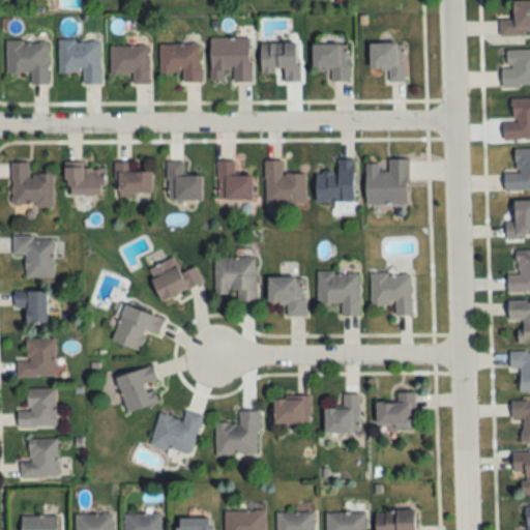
[(529,35),(529,0),(512,0),(512,20),(500,20),(500,35),(529,35)]
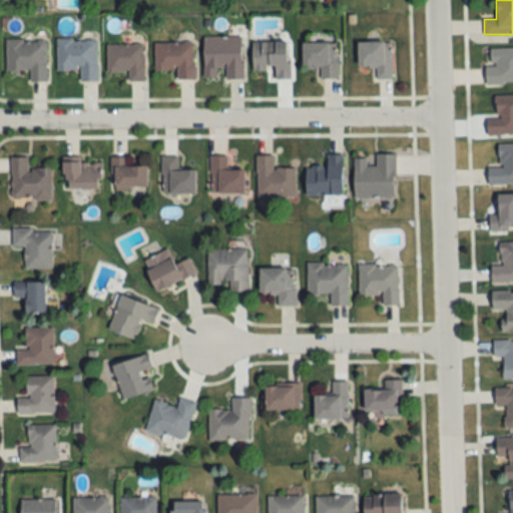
[(203,37),(203,77),(221,77),(221,79),(242,79),(242,36),(203,37)]
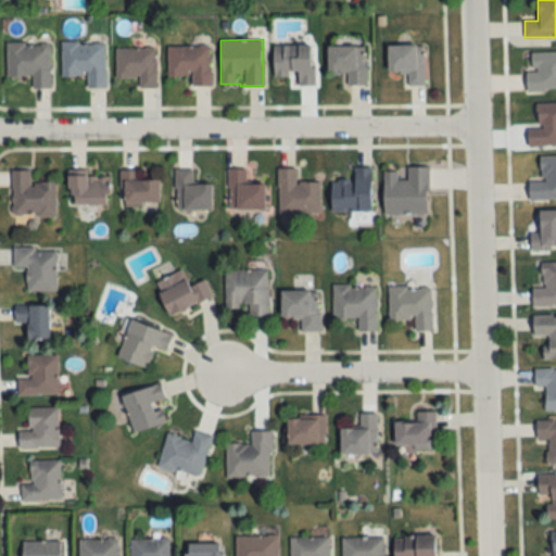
[(7,42),(7,77),(30,77),(30,88),(50,88),(50,42),(7,42)]
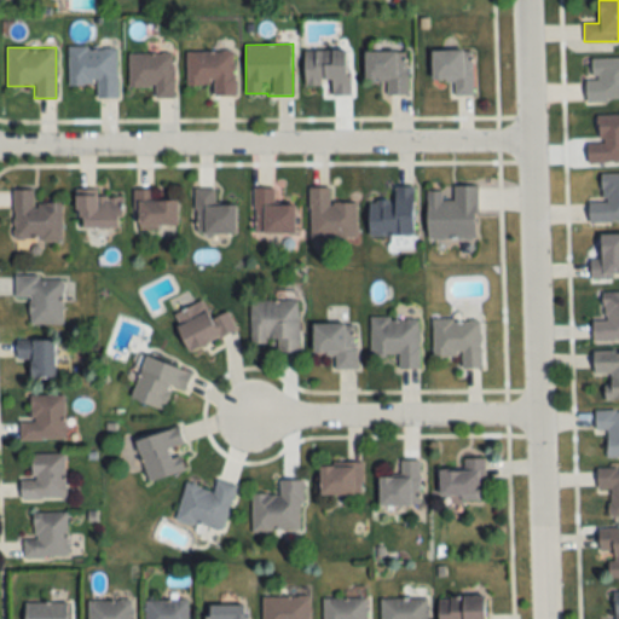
[(69,47),(69,84),(97,84),(97,97),(117,97),(117,47),(69,47)]
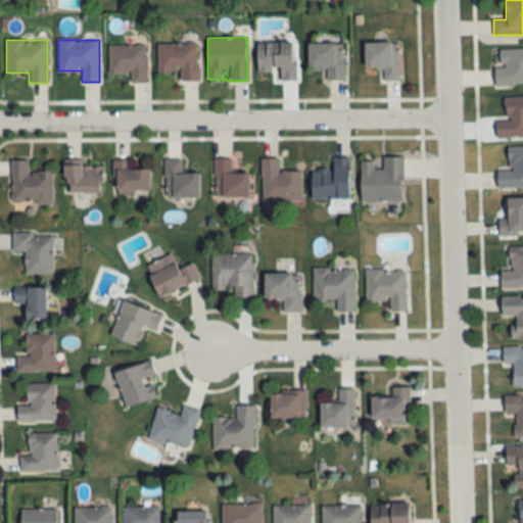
[(257,42),(257,72),(281,72),(281,81),(295,80),(294,42),(257,42)]
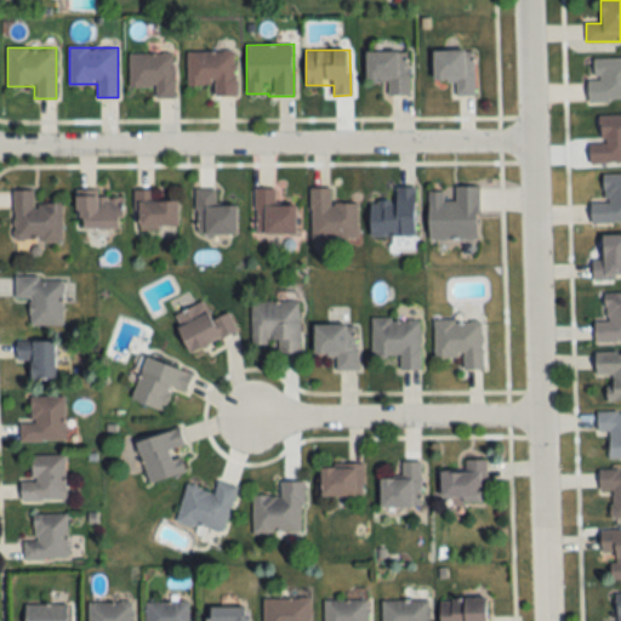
[(187,51),(187,85),(212,85),(212,96),(234,96),(234,51),(187,51)]
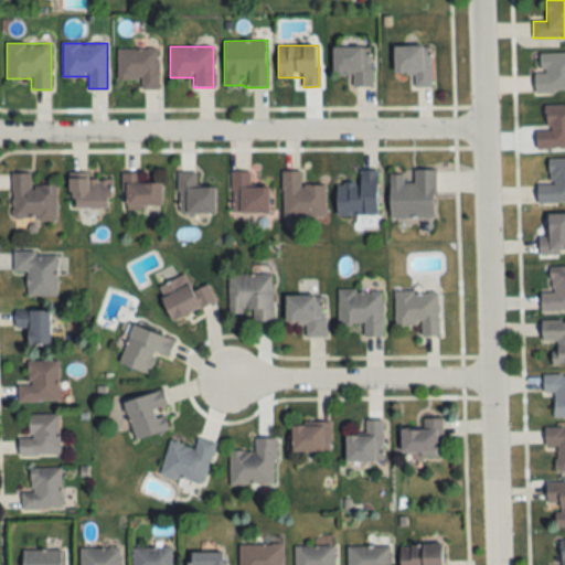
[(372,86),(372,46),(333,46),(333,73),(352,73),(352,86),(372,86)]
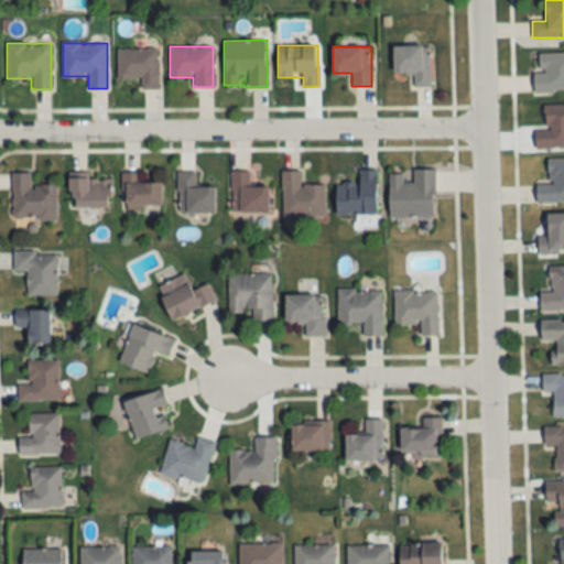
[(394,46),(394,74),(414,74),(414,87),(430,87),(430,46),(394,46)]
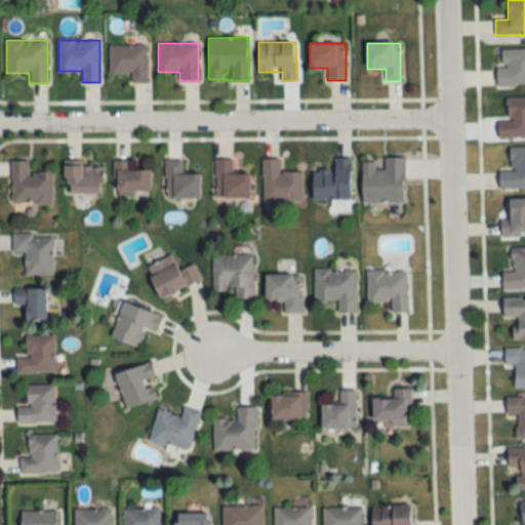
[(147,45),(110,45),(110,73),(130,73),(130,83),(147,83),(147,45)]
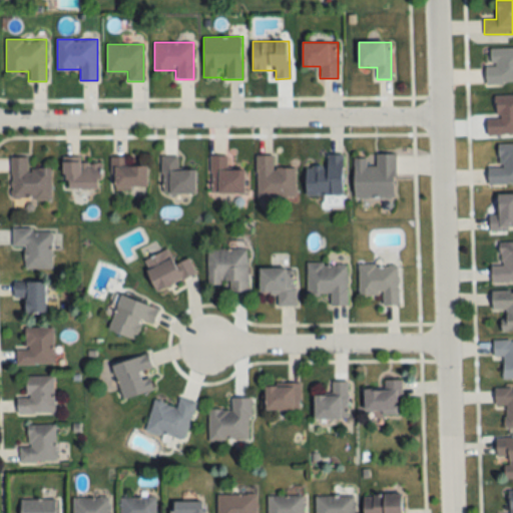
[(512,83),(512,48),(486,48),(486,83),(512,83)]
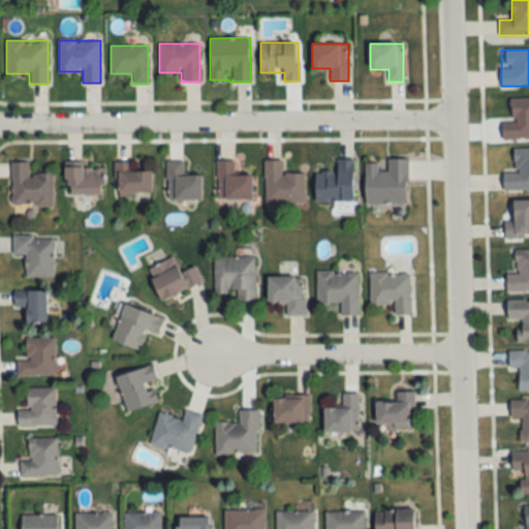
[(528,137),(528,98),(511,98),(511,121),(502,121),(502,137),(528,137)]
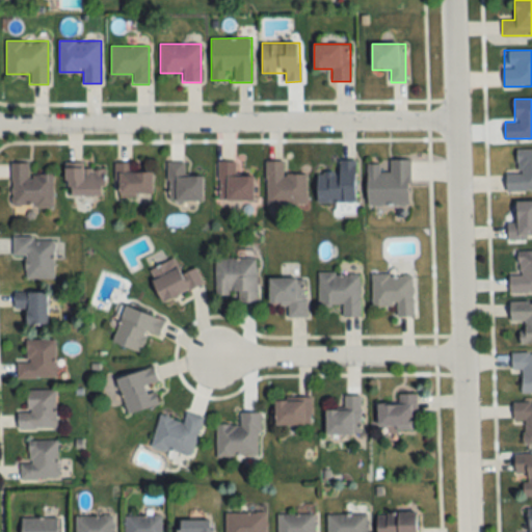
[(531,149),(516,149),(516,174),(507,174),(507,191),(531,191),(531,149)]
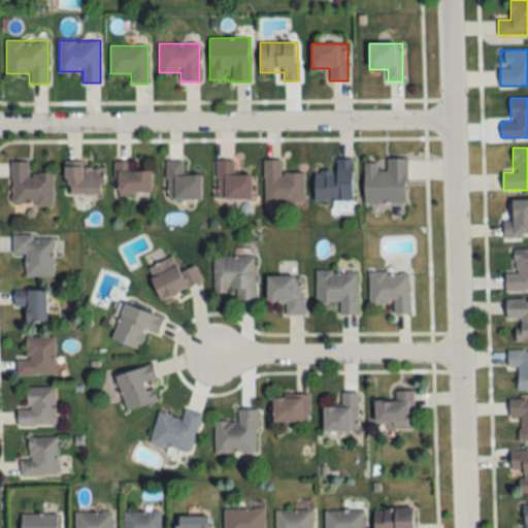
[(407,204),(407,158),(386,158),(386,170),(377,170),(377,162),(364,162),(364,204),(407,204)]
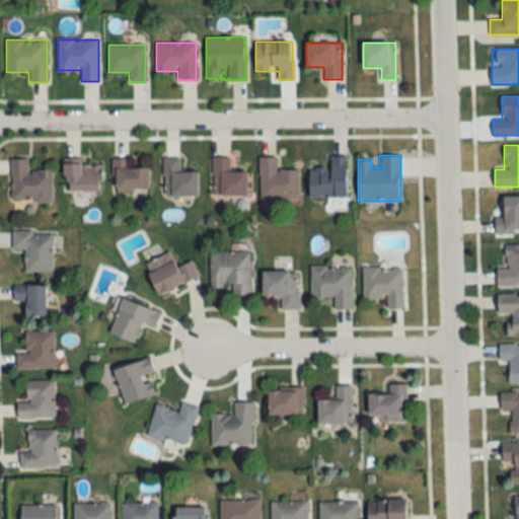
[(348,198),(348,156),(331,156),(331,168),(309,168),(309,198),(348,198)]
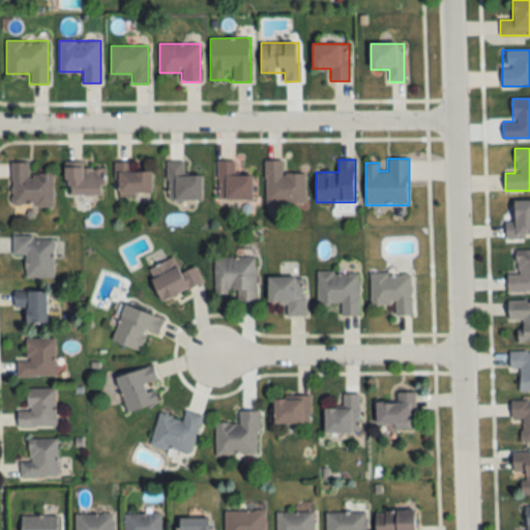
[(202,200),(202,175),(184,175),(184,160),(168,160),(168,200),(202,200)]
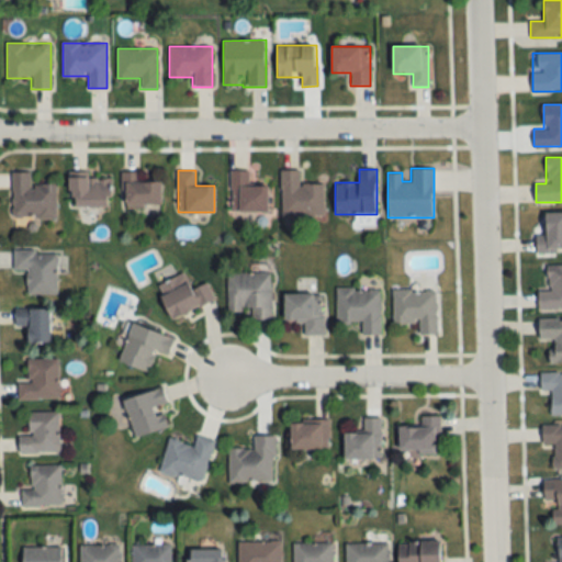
[(268,211),(268,186),(250,186),(250,170),(232,170),(232,211),(268,211)]
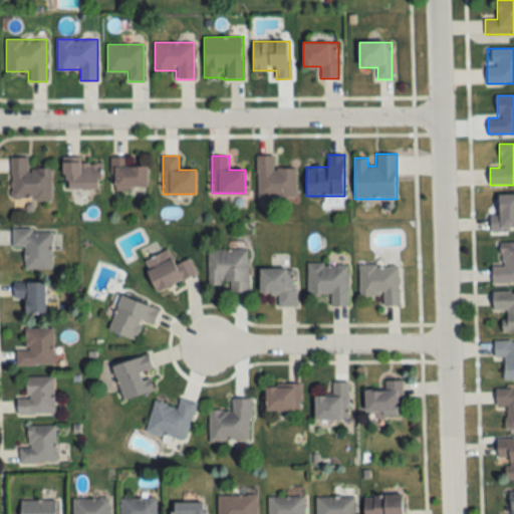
[(296,168),(274,168),(274,156),(257,156),(257,198),(296,198),(296,168)]
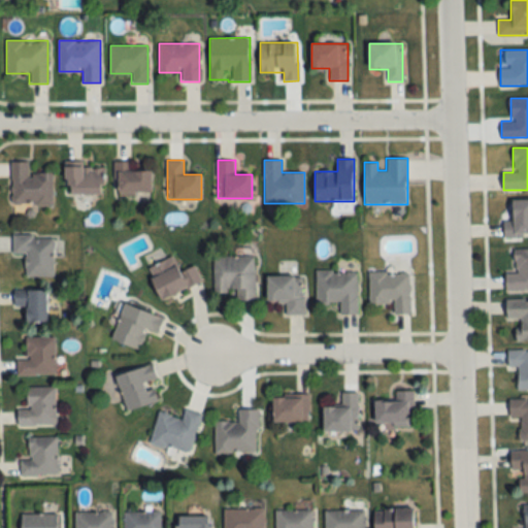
[(11,204),(54,204),(54,172),(29,172),(29,161),(11,161),(11,204)]
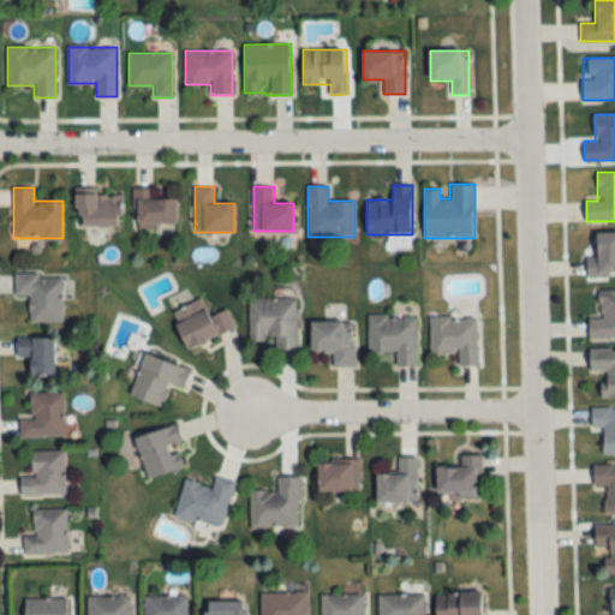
[(136,187),(136,226),(177,226),(177,197),(154,197),(154,187),(136,187)]
